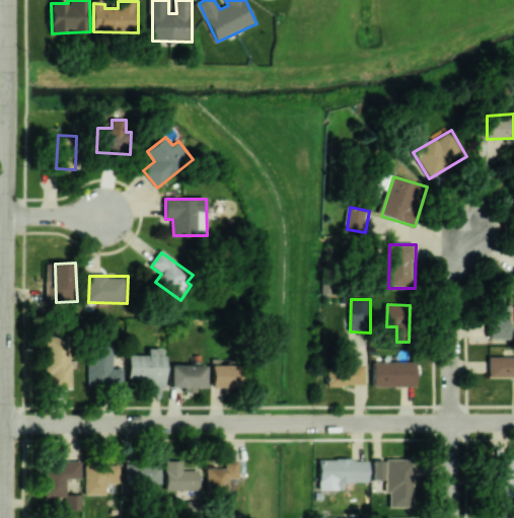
[(512,340),(513,306),(492,305),(491,339),(512,340)]
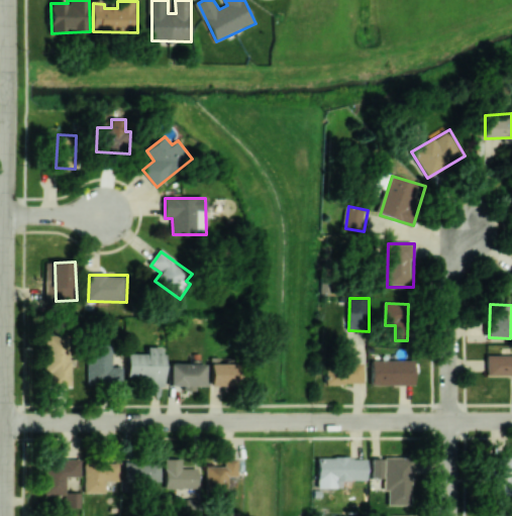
[(47,374),(54,374),(54,386),(75,387),(75,360),(70,360),(70,336),(47,336),(47,374)]
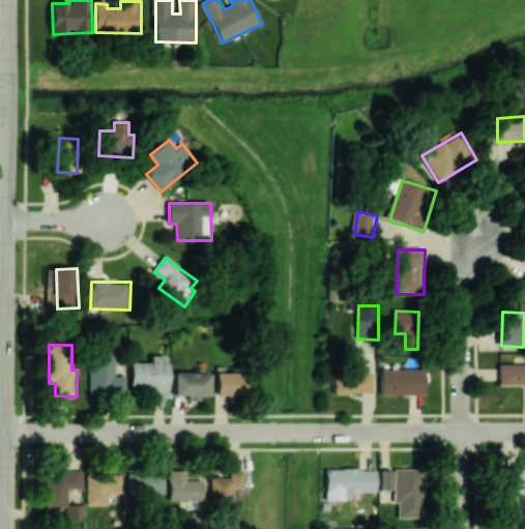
[(128,395),(128,377),(117,377),(117,355),(92,354),(92,394),(128,395)]
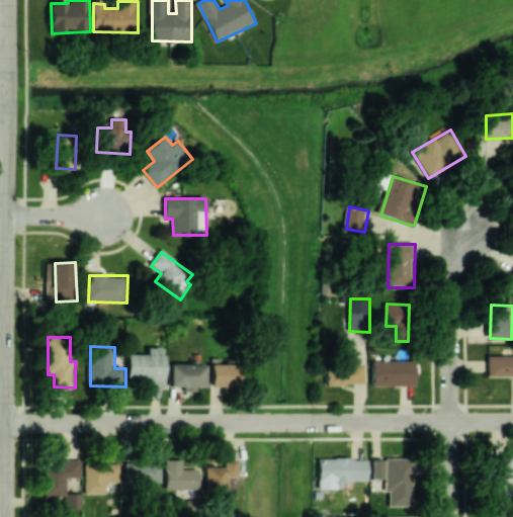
[(151,355),(131,354),(131,378),(152,379),(152,388),(166,388),(167,348),(151,348),(151,355)]
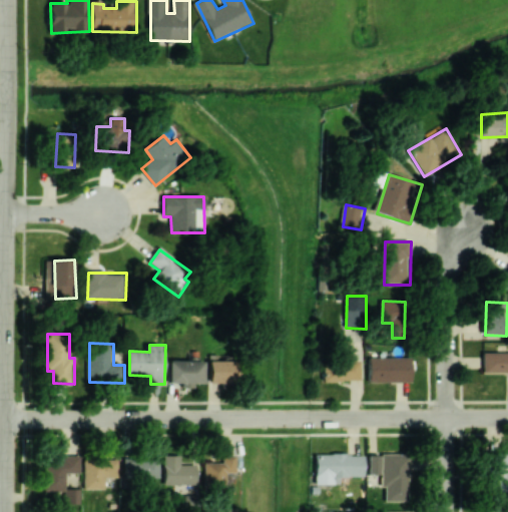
[(485,373),(507,373),(507,352),(485,353),(485,373)]
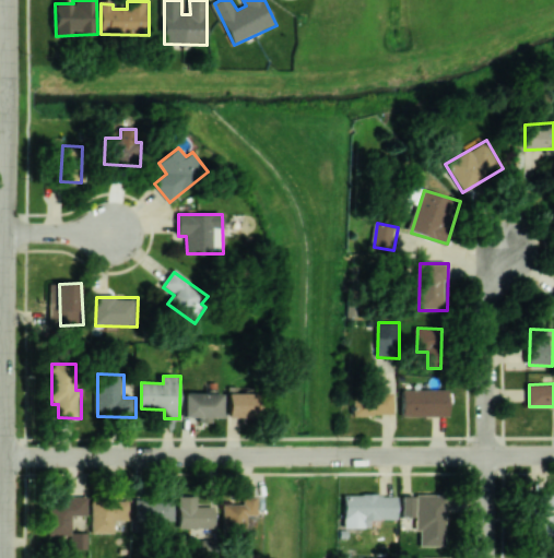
[(397,415),(396,393),(387,393),(387,384),(354,384),(354,416),(397,415)]
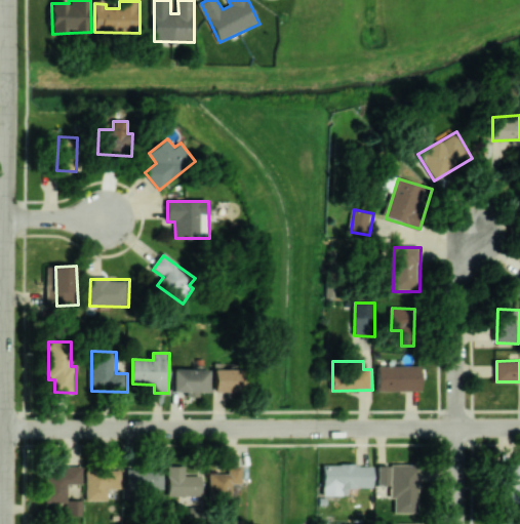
[(424,392),(424,366),(380,366),(380,393),(424,392)]
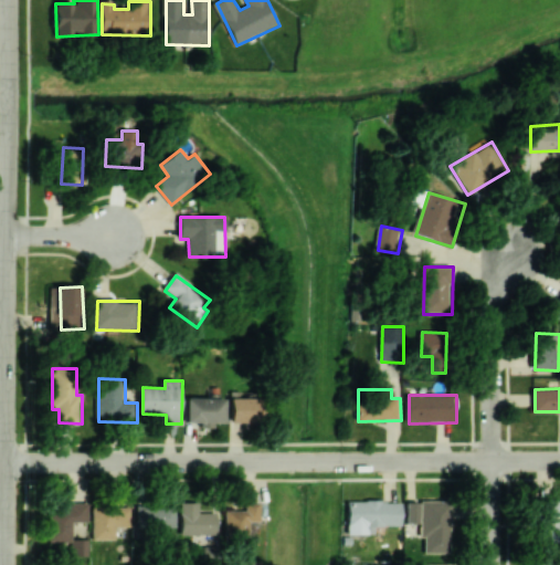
[(232,398),(232,422),(264,421),(264,397),(232,398)]
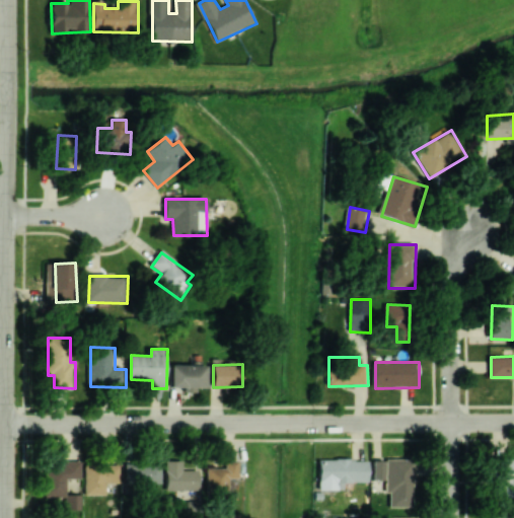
[(172,387),(187,388),(187,392),(198,393),(199,388),(208,388),(208,366),(173,365),(172,387)]
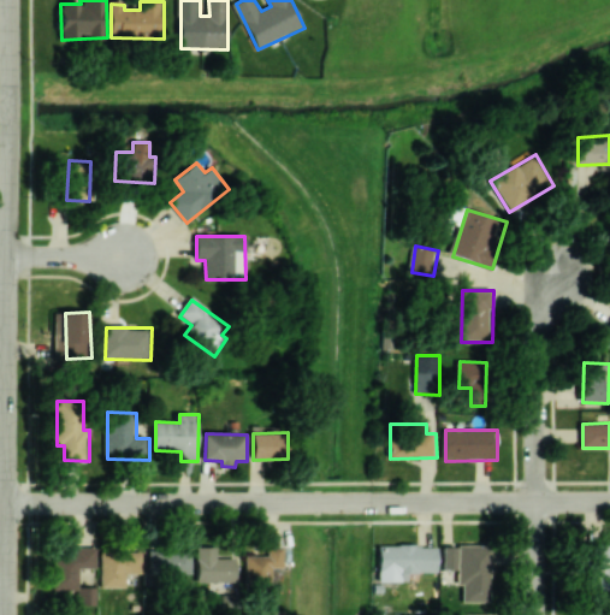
[(465,603),(492,603),(493,547),(461,545),(460,585),(465,585),(465,603)]
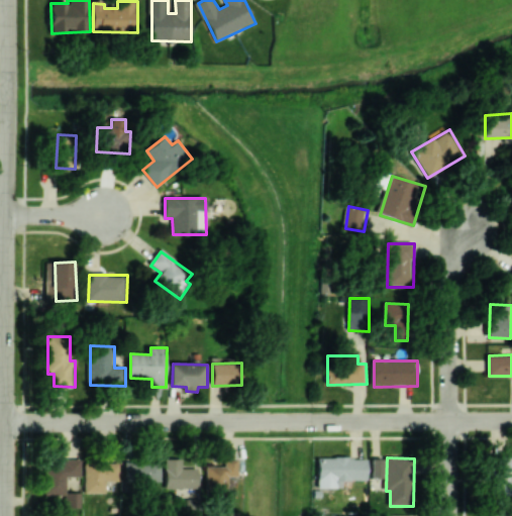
[(511,457),(492,457),(492,496),(511,496),(511,457)]
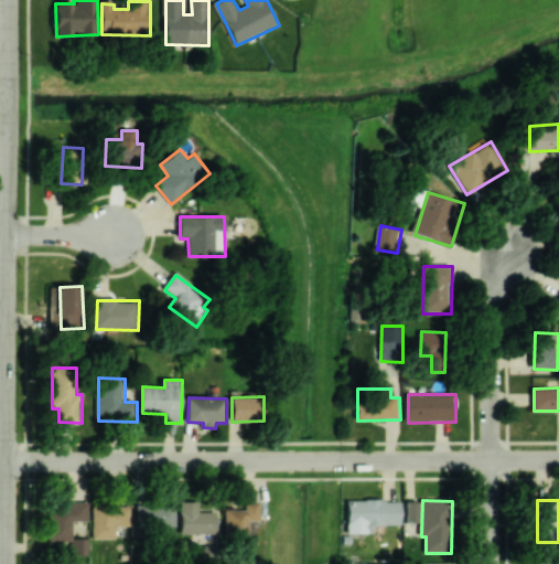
[(348,501),(348,525),(367,525),(367,534),(376,533),(376,527),(402,525),(402,501),(348,501)]
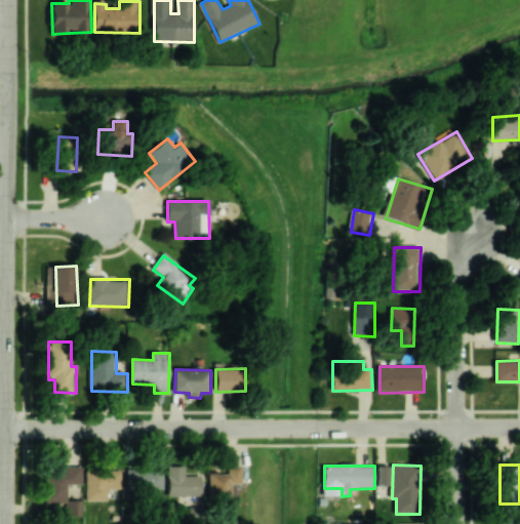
[(47,502),(69,504),(69,485),(84,485),(84,467),(66,467),(66,474),(47,474),(47,502)]
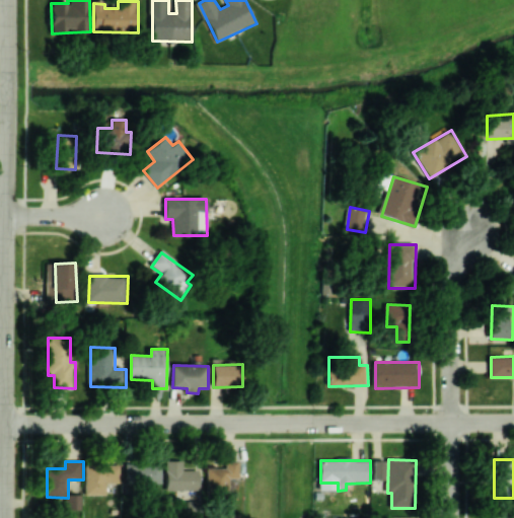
[(168,492),(201,491),(201,470),(182,470),(182,461),(168,461),(168,492)]
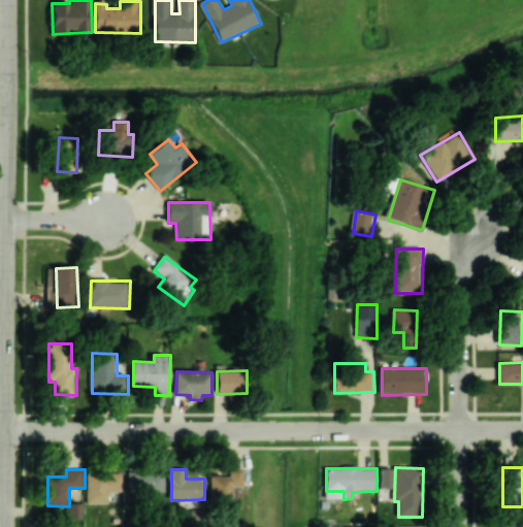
[(244,487),(244,469),(231,469),(232,476),(213,476),(214,506),(242,505),(242,495),(235,495),(235,487),(244,487)]
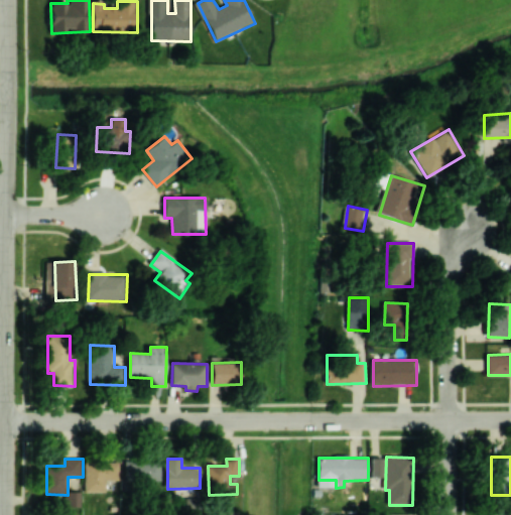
[(372,479),(384,479),(383,459),(372,459),(372,479)]
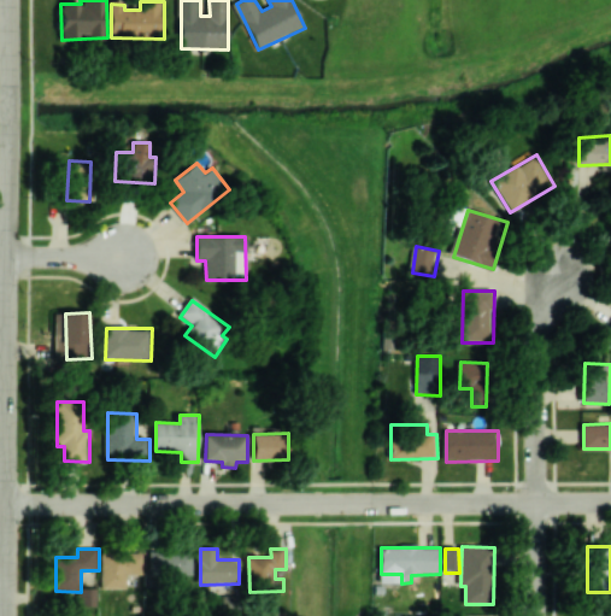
[(103,588),(129,590),(129,578),(145,578),(145,553),(104,552),(103,588)]
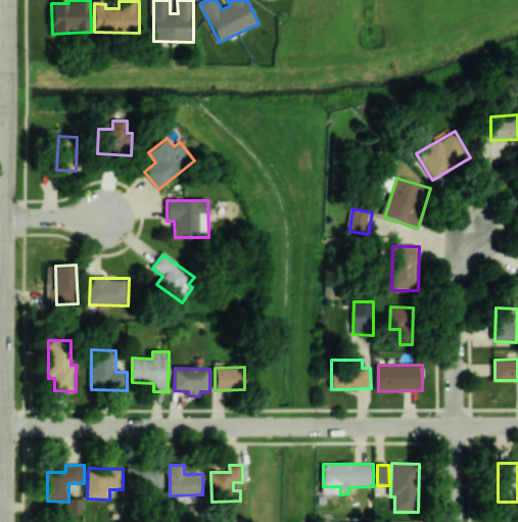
[(68,515),(84,514),(84,501),(67,501),(68,515)]
